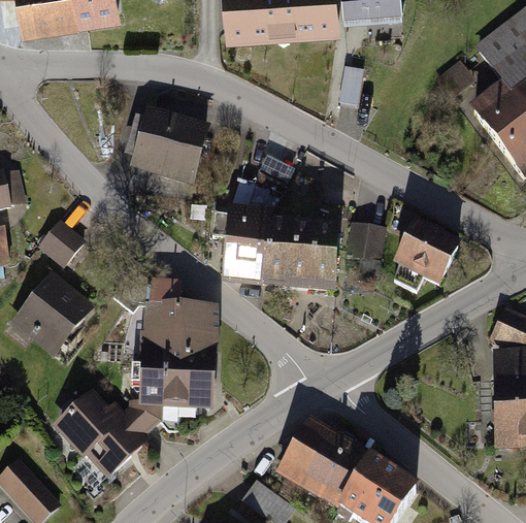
[(18,0),(24,29),(57,24),(53,0),(18,0)]
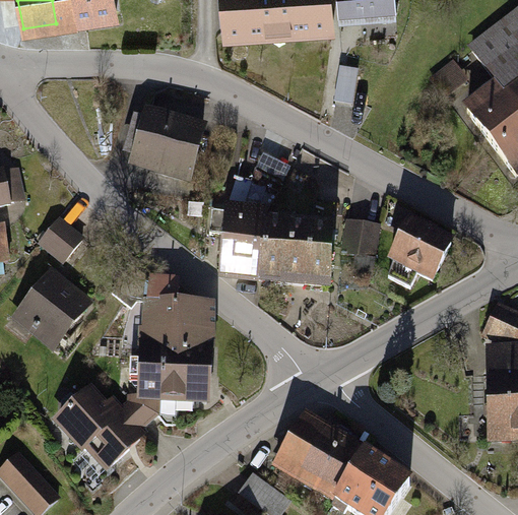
[(52,0),(56,23),(70,20),(83,18),(119,12),(117,0),(52,0)]
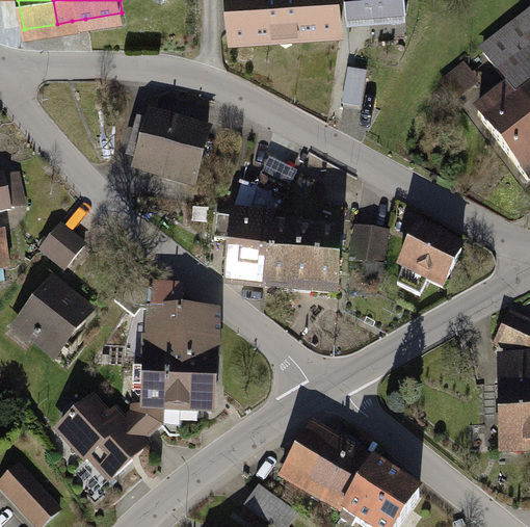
[(227,0),(230,32),(338,23),(336,0),(227,0)]
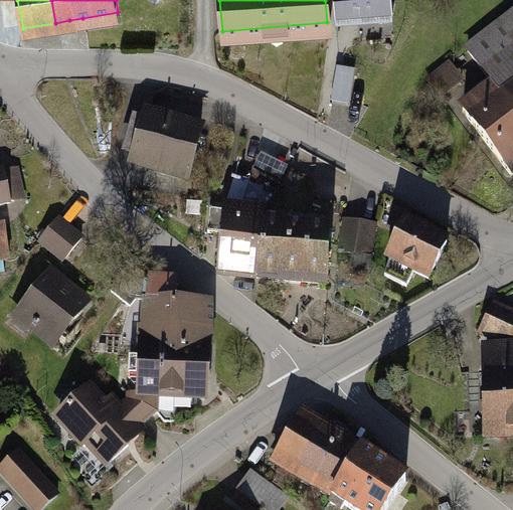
[(335,0),(336,11),(392,6),(391,0),(335,0)]
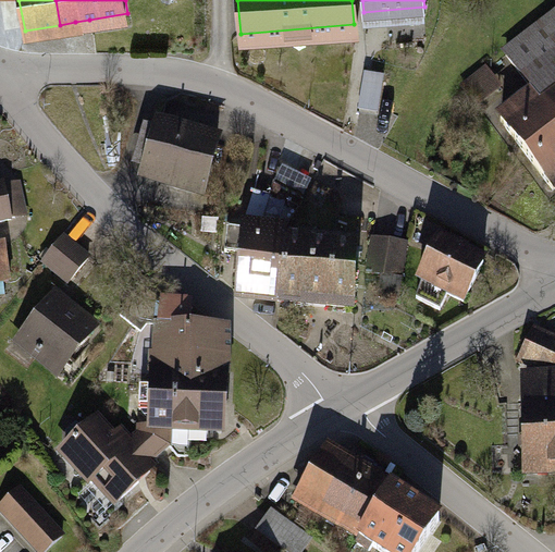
[(485,101),(554,194),(554,5),(500,47),(521,75),(505,87),(486,62),(461,81),(480,106),(485,101)]
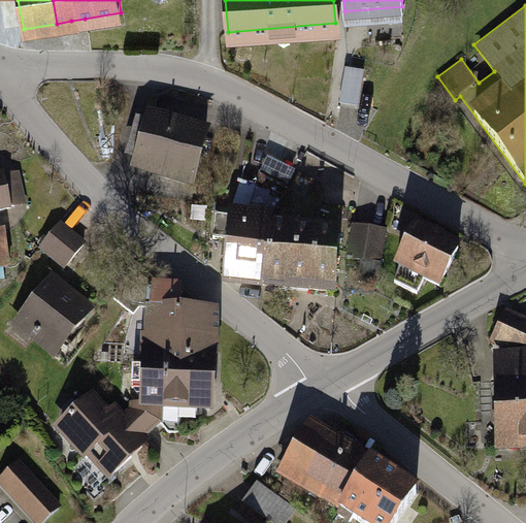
[(347,63),(341,98),(360,102),(366,66),(347,63)]
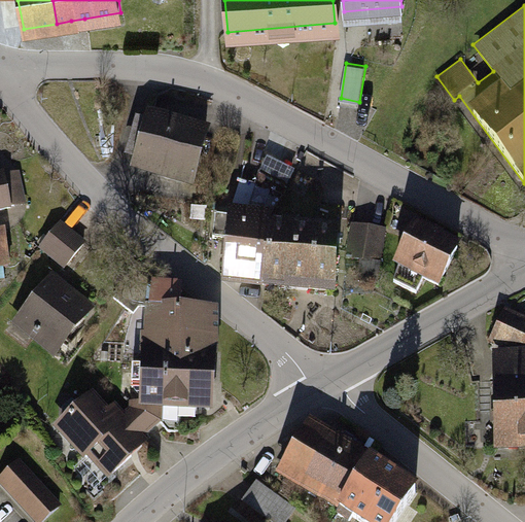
[(210,123),(149,103),(146,113),(135,110),(123,149),(134,152),(131,162),(191,181),(210,123)]
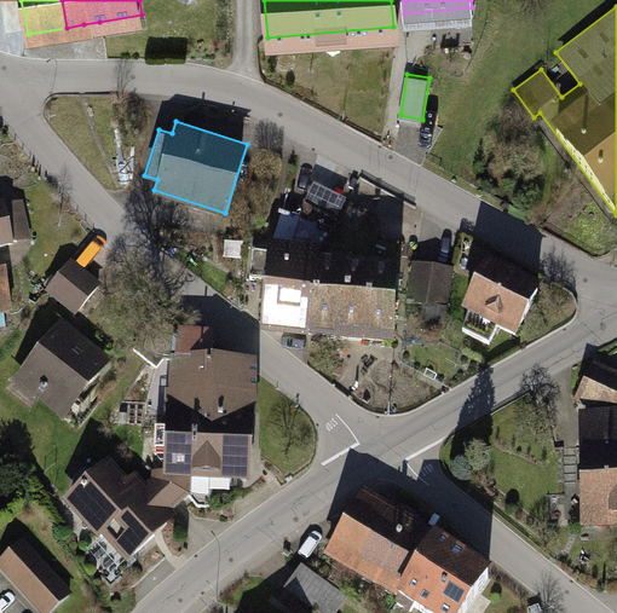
[(0,243),(12,242),(11,236),(32,231),(24,194),(4,198),(3,192),(0,192),(0,243)]
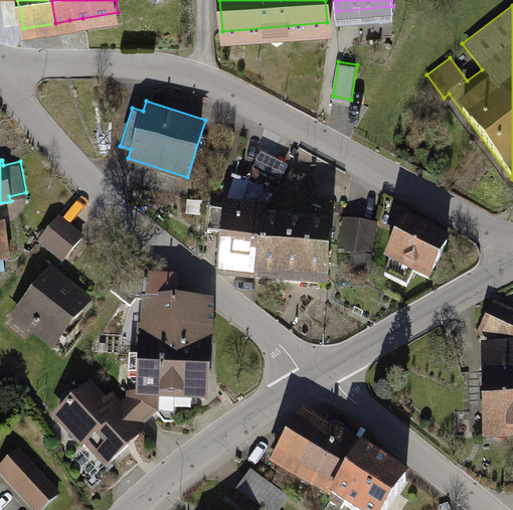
[(213,274),(257,276),(261,214),(262,200),(212,197),(210,226),(216,227),(213,274)]
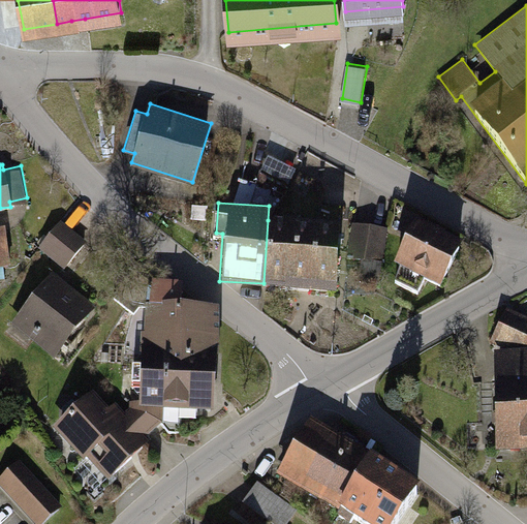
[(464,237),(417,213),(394,262),(401,265),(394,279),(419,290),(425,277),(440,284),(464,237)]
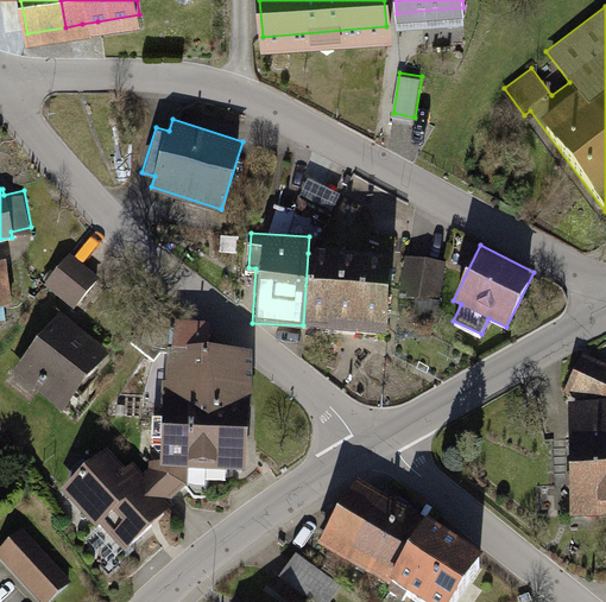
[(73,249),(43,283),(71,308),(101,274),(73,249)]
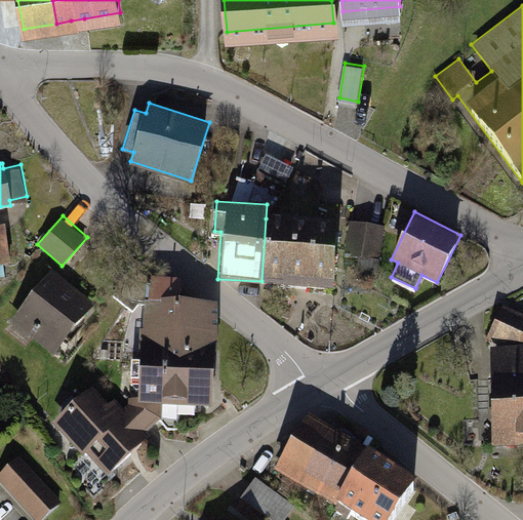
[(266,218),(262,281),(335,286),(339,224),(266,218)]
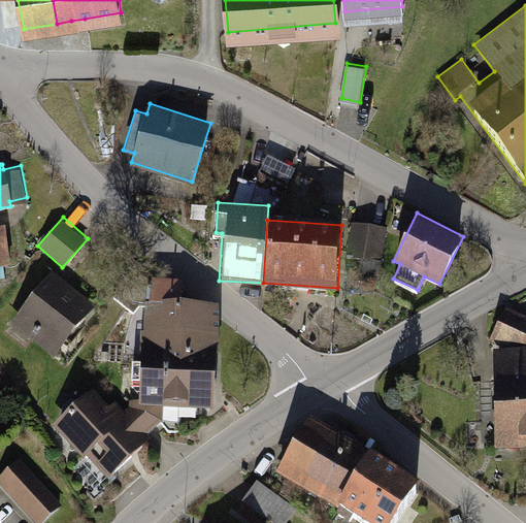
[(386,224),(352,222),(350,256),(360,256),(359,272),(383,273),(386,224)]
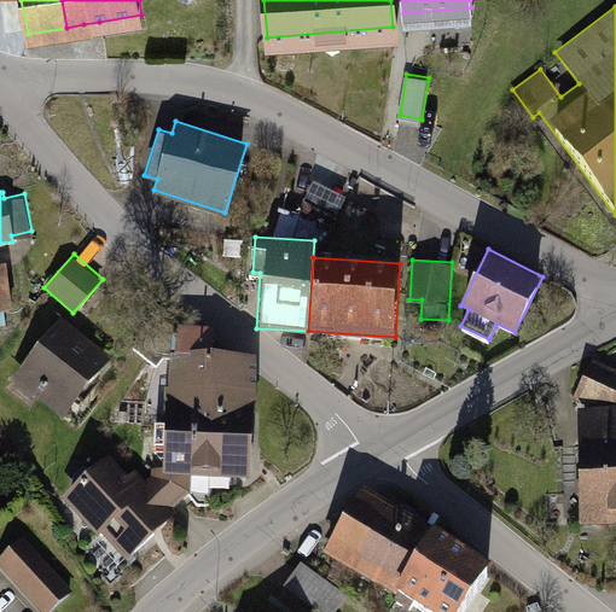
[(0,262),(0,308),(12,307),(6,262),(0,262)]
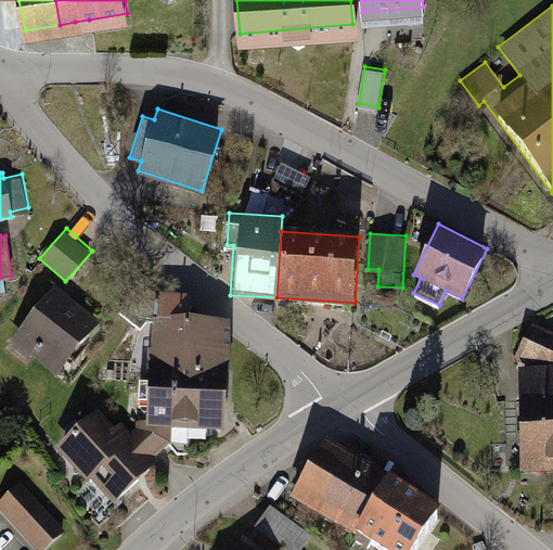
[(55,284),(9,337),(53,375),(100,322),(55,284)]
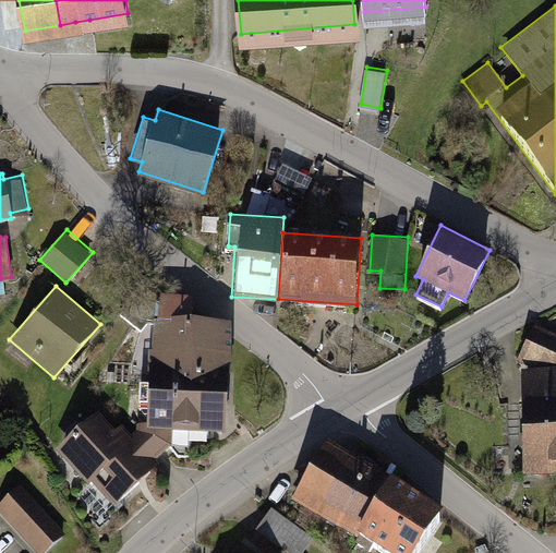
[(153,293),(148,367),(226,370),(228,325),(192,324),(194,296),(153,293)]
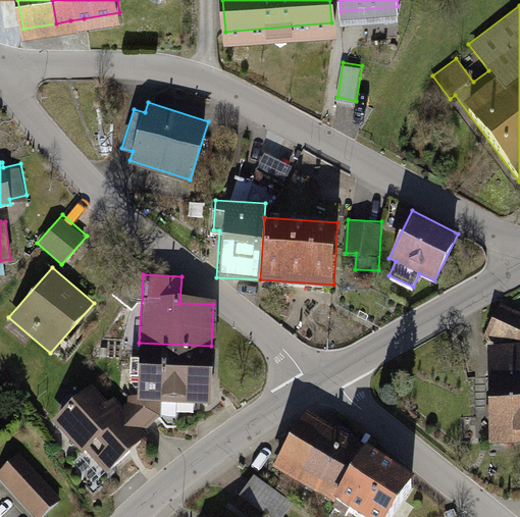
[(519,313),(501,304),(484,334),(499,343),(519,342),(519,313)]
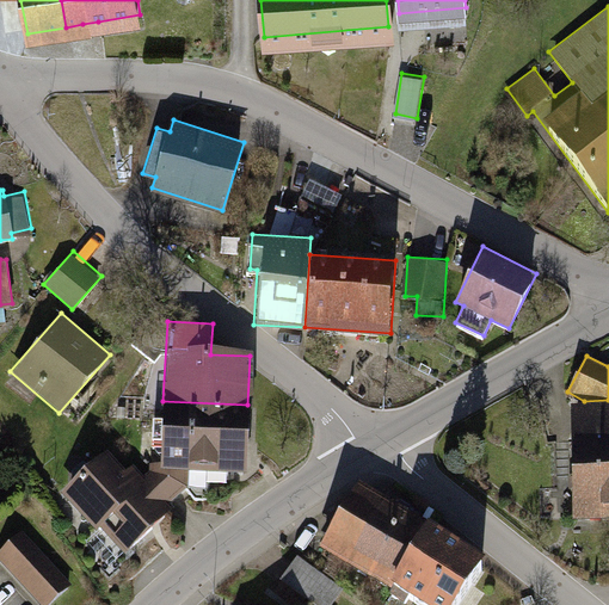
[(608,400),(584,401),(561,402),(568,513),(608,512),(608,400)]
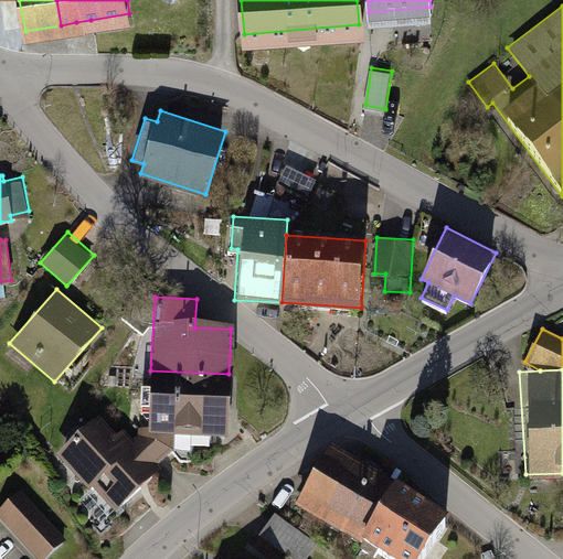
[(148,441),(138,450),(151,465),(177,449),(180,431),(227,437),(229,374),(150,371),(148,441)]
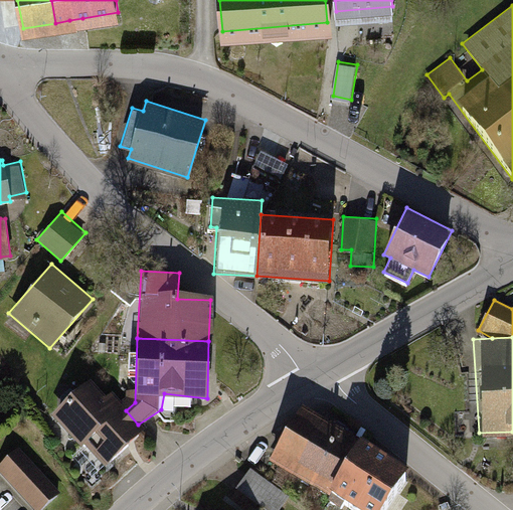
[(91,378),(49,411),(99,473),(146,435),(138,425),(126,410),(111,391),(105,395),(91,378)]
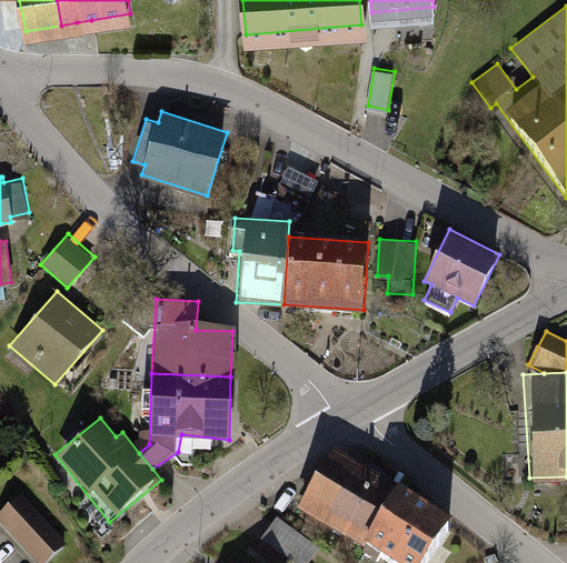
[(334,448),(296,506),(360,548),(364,543),(396,492),(398,489),(334,448)]
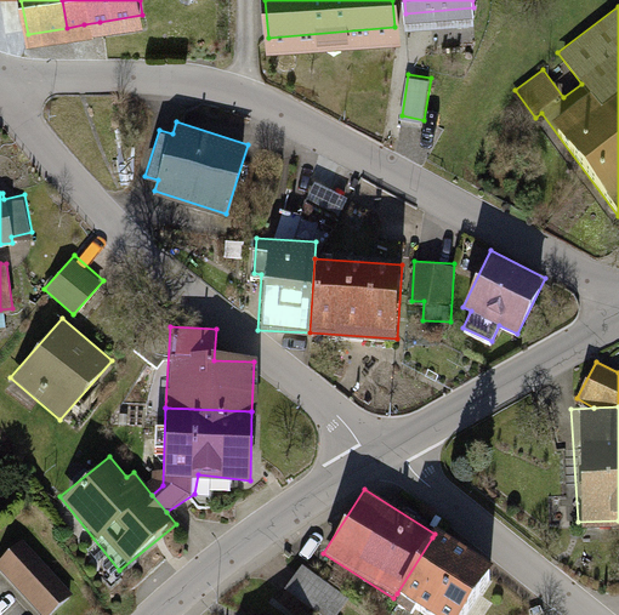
[(430,614),(469,614),(494,576),(432,537),(397,593),(430,614)]
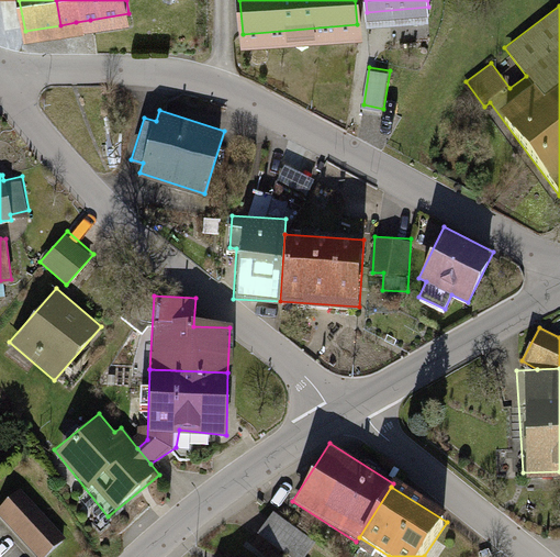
[(21,490),(0,508),(0,511),(38,556),(40,556),(62,538),(21,490)]
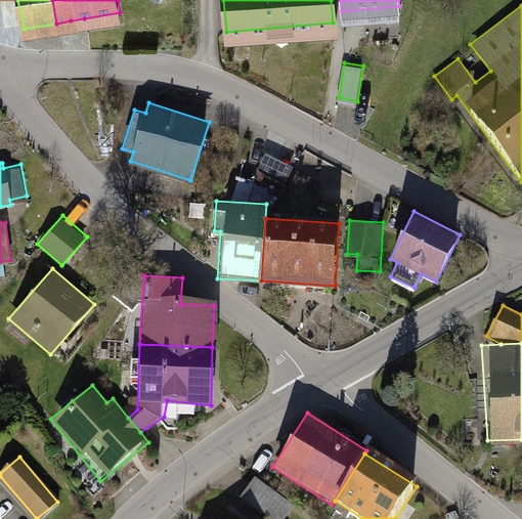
[(244,498),(236,507),(251,518),(258,510),(270,518),(281,518),(294,504),(256,475),(241,494),(244,498)]
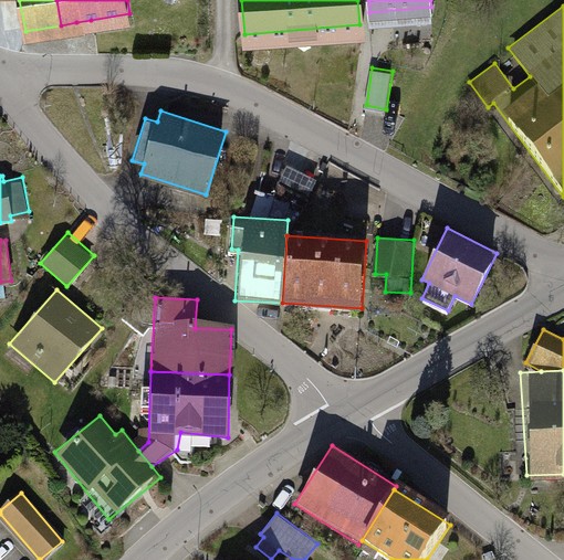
All buildings are outlined.
